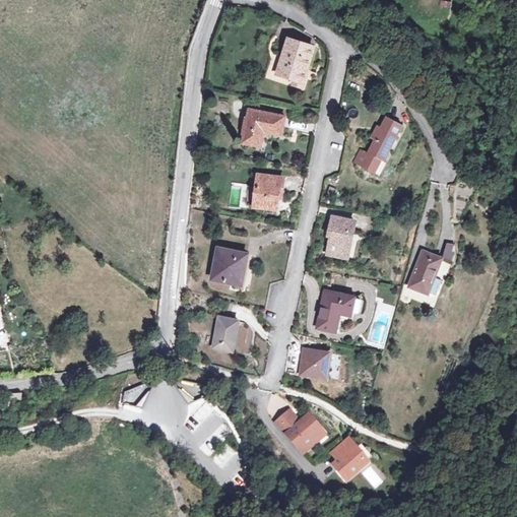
[(297,64),(304,66),(311,45),(286,37),(275,70),(293,76),(297,64)]
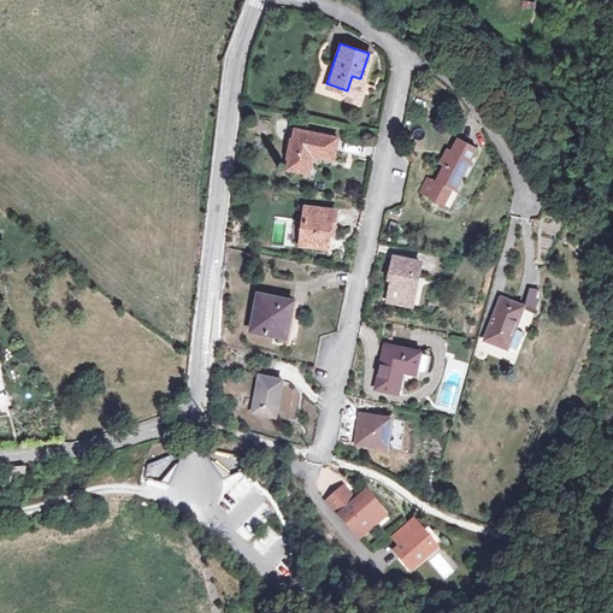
[(361,80),(360,78),(352,76),(347,90),(345,96),(355,100),(361,80)]
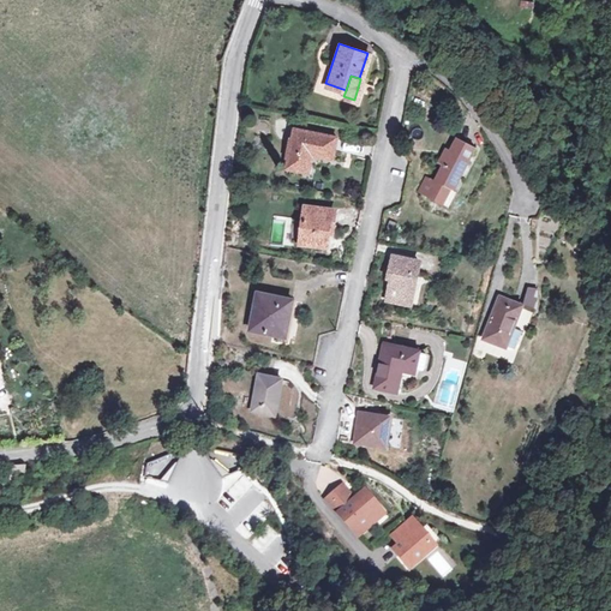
[(310,147),(330,150),(334,135),(291,125),(289,137),(288,136),(283,155),(286,156),(283,166),(305,169),(309,153),(310,147)]
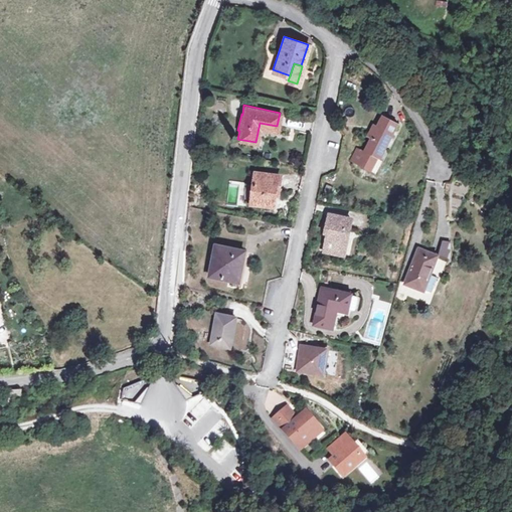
[(361,148),(354,144),(347,156),(364,166),(373,149),(379,152),(396,121),(380,112),(374,123),(371,129),(368,127),(365,134),(368,135),(361,148)]
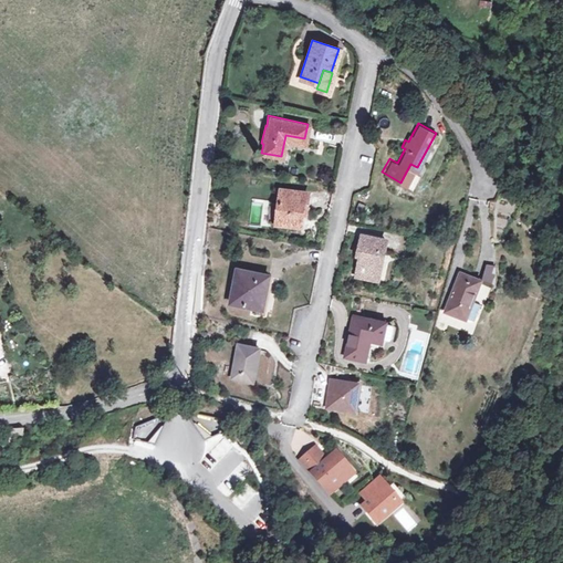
[(303,144),(304,138),(285,135),(284,141),(303,144)]
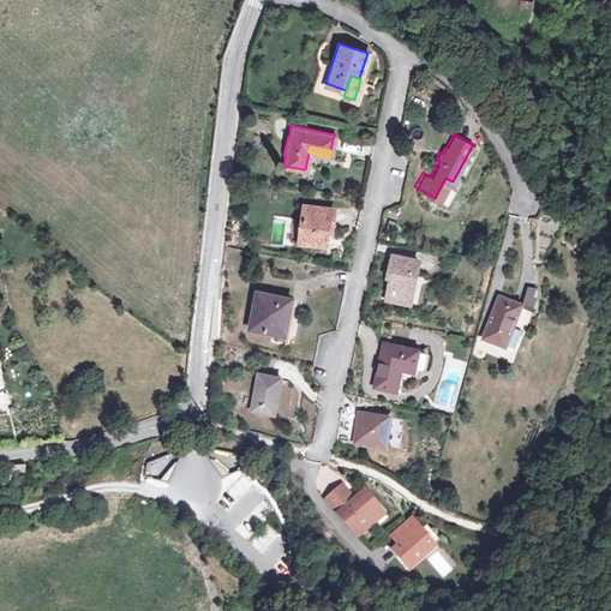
[(445,178),(435,198),(444,203),(453,189),(450,186),(453,181),(445,178)]
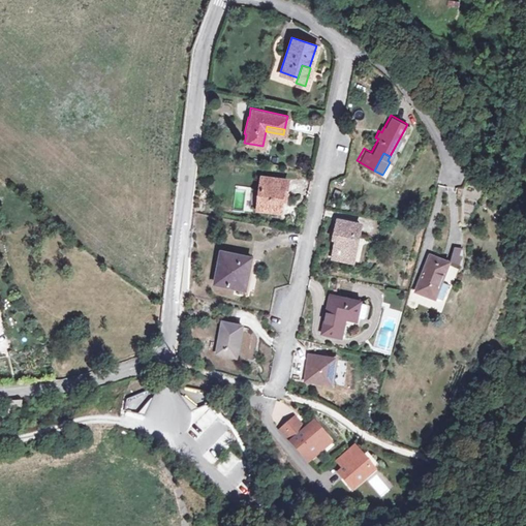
[(475,175),(471,169),(464,177),(469,181),(475,175)]
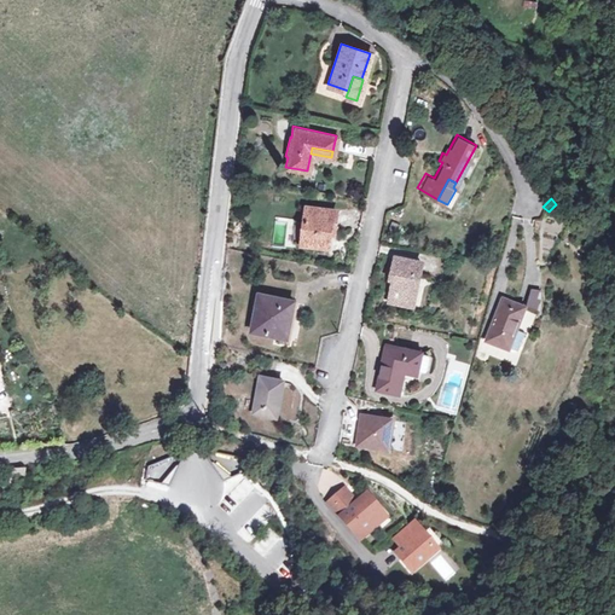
[(328,222),(331,222),(334,208),(305,204),(299,242),(325,244),(326,230),(328,222)]
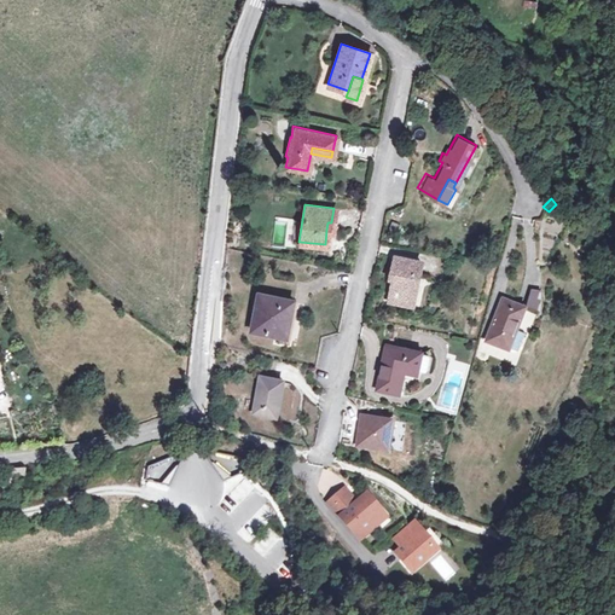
[(387,297),(398,300),(399,293),(411,295),(416,271),(415,271),(418,259),(393,254),(388,277),(390,277),(387,297)]
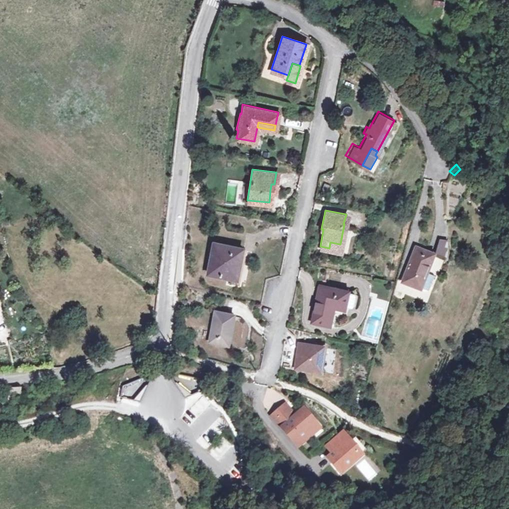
[(444,240),(437,238),(433,252),(443,254),(445,248),(444,240)]
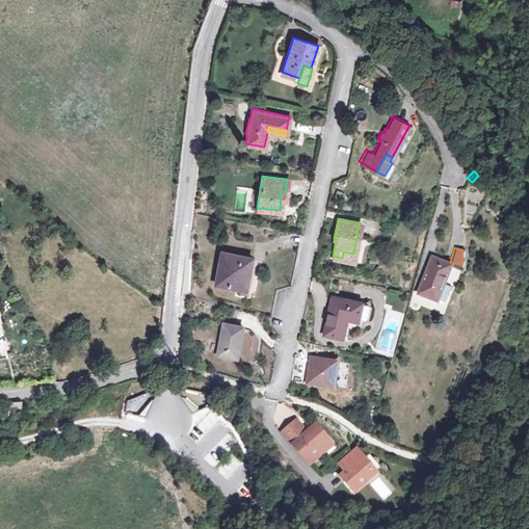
[(250,257),(220,252),(214,283),(244,289),(250,257)]
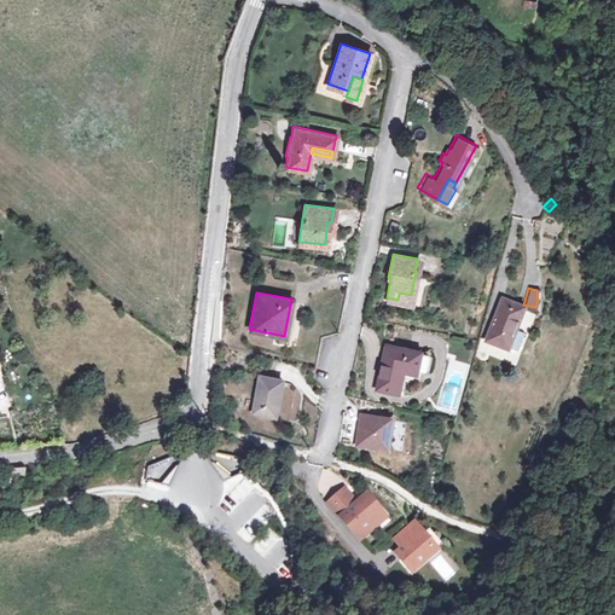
[(399,293),(398,300),(410,302),(411,295),(399,293)]
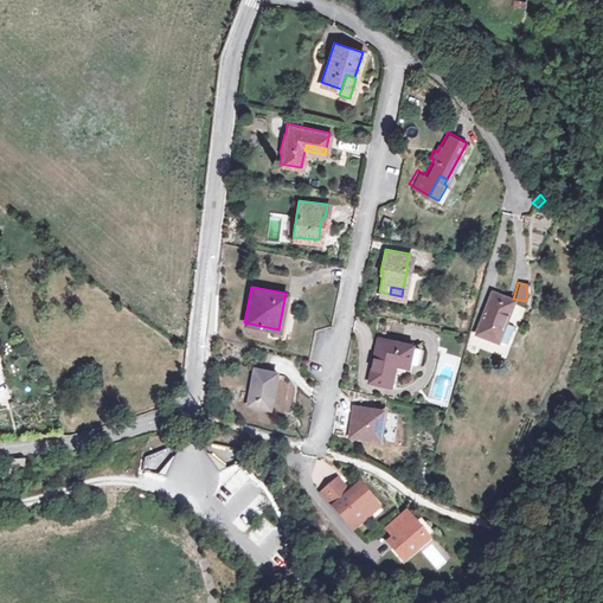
[(512,297),(491,289),(474,329),(496,339),(512,297)]
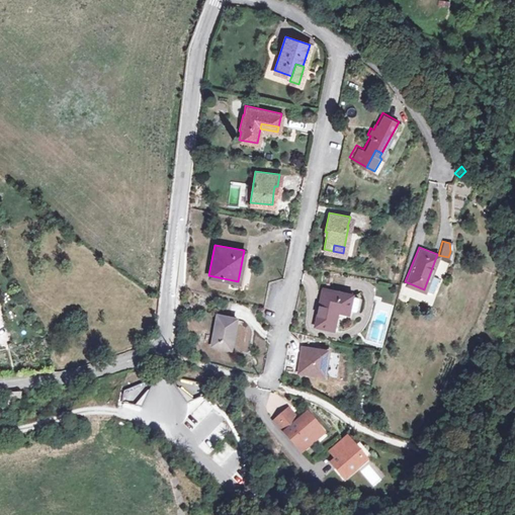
[(331,327),(335,309),(335,306),(347,309),(352,310),(355,311),(356,310),(360,295),(322,287),(314,323),(331,327)]
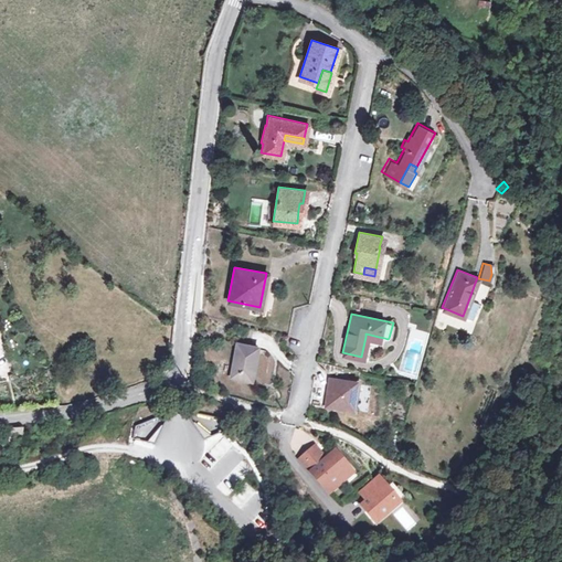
[(255,346),(235,342),(230,374),(250,379),(255,346)]
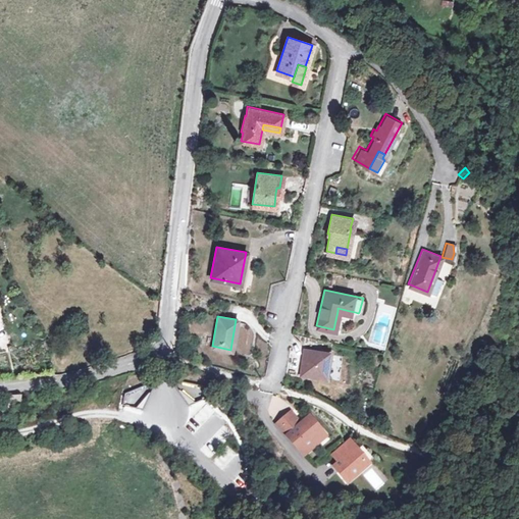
[(303,348),(299,372),(323,376),(327,352),(303,348)]
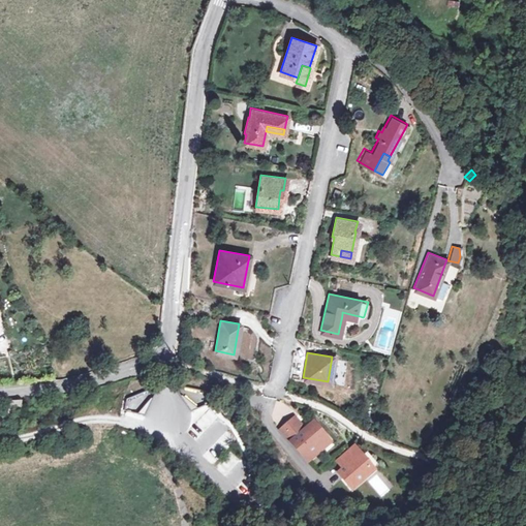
[(333,373),(340,375),(345,359),(338,357),(333,373)]
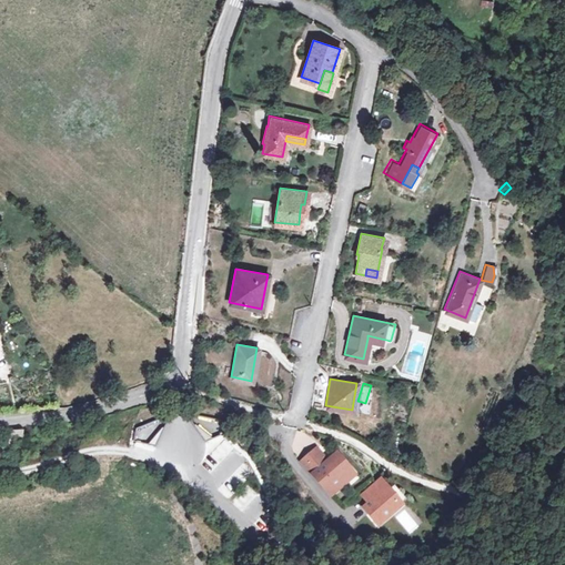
[(234,417),(243,426),(249,422),(241,412),(234,417)]
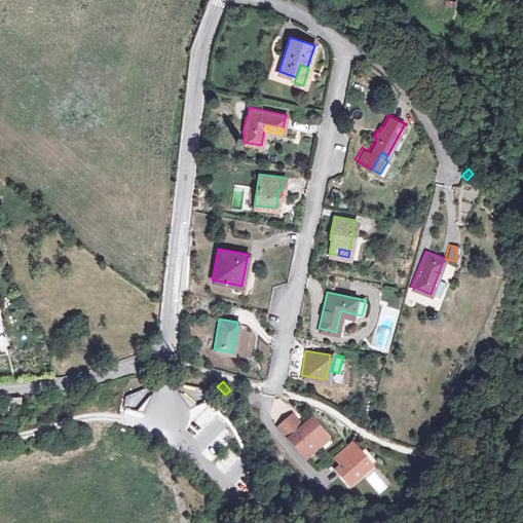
[(19,396),(4,397),(5,406),(19,405),(19,396)]
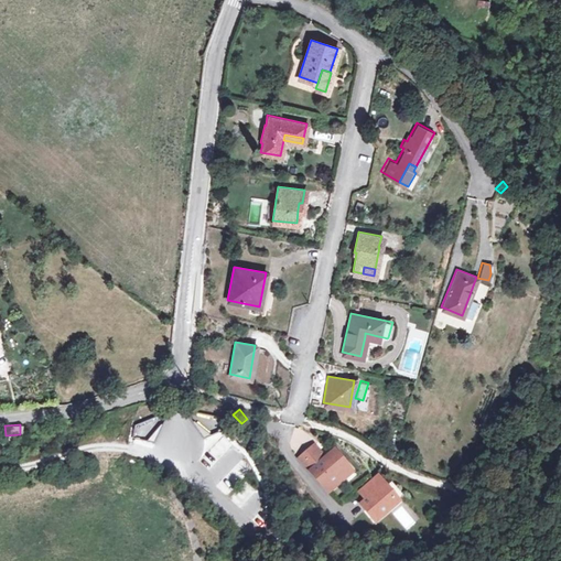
[(311,442),(295,455),(325,489),(340,477),(335,472),(343,465),(330,449),(322,454),(317,457),(316,455),(320,452),(311,442)]
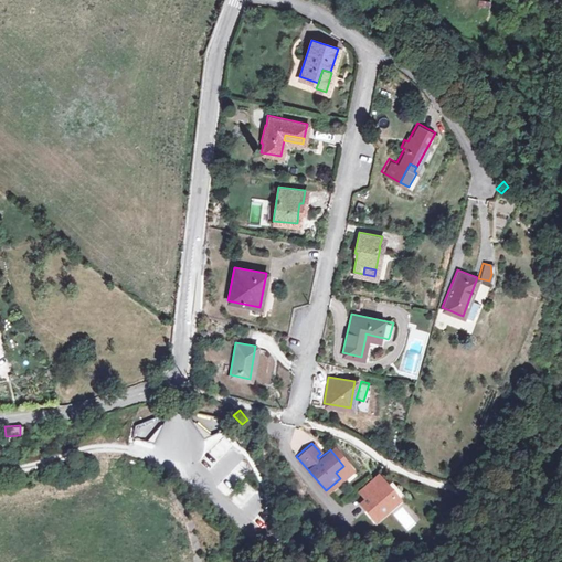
[(236,458),(233,466),(243,472),(247,464),(236,458)]
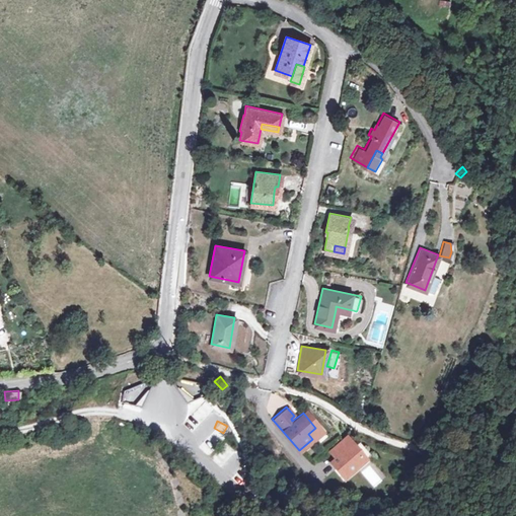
[(315,428),(308,434),(312,439),(319,433),(315,428)]
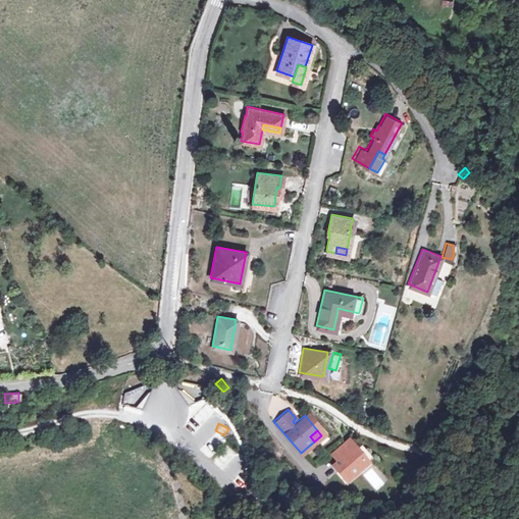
[(345,438),(330,451),(336,458),(330,464),(344,478),(361,464),(364,461),(353,449),(345,438)]
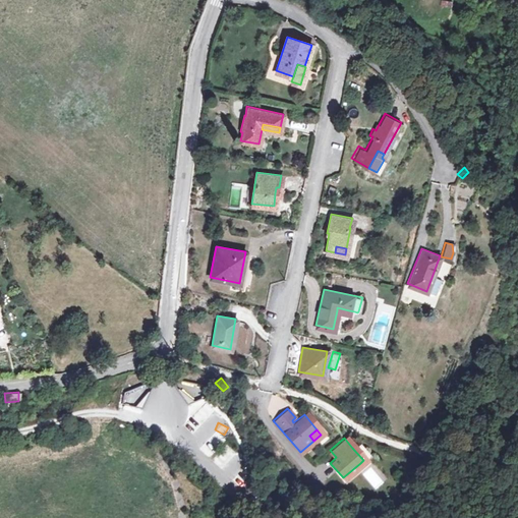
[(358,443),(352,448),(363,460),(360,463),(362,465),(371,458),(358,443)]
